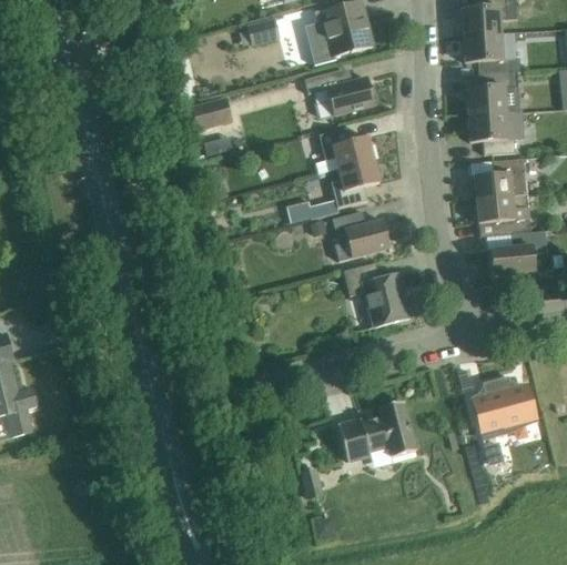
[(317,22),(304,27),(314,64),(336,59),(335,57),(373,47),(361,0),(317,11),(315,12),(317,22)]
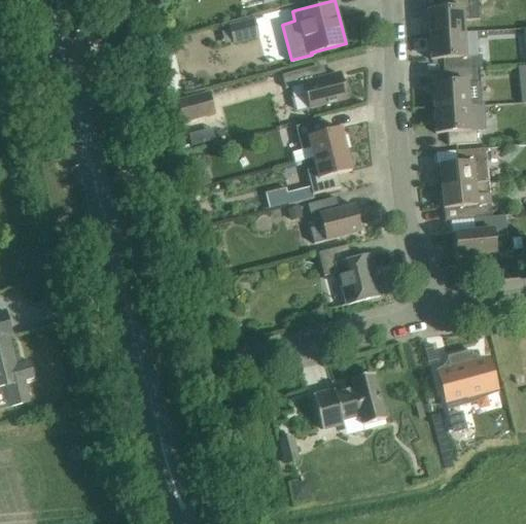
[(440,0),(441,8),(427,8),(429,33),(466,31),(465,19),(469,19),(468,0),(440,0)]
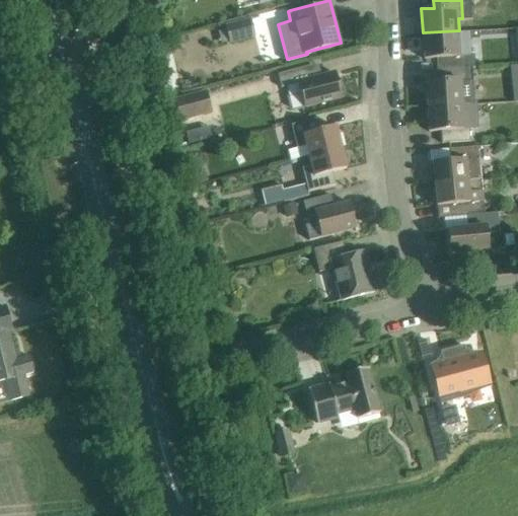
[(229,41),(255,33),(250,18),(225,24),(229,41)]
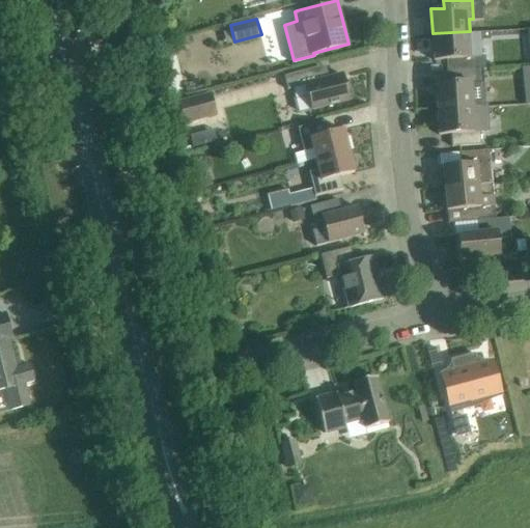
[(480,30),(470,31),(433,33),(434,58),(446,58),(447,70),(482,67),(485,67),(485,54),(481,54),(480,30)]
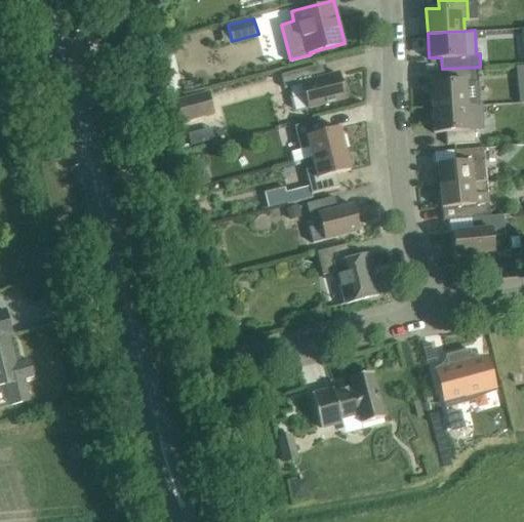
[(345,97),(338,72),(309,79),(306,67),(281,73),(284,87),(291,85),(293,92),(290,96),(293,107),(297,109),(345,97)]
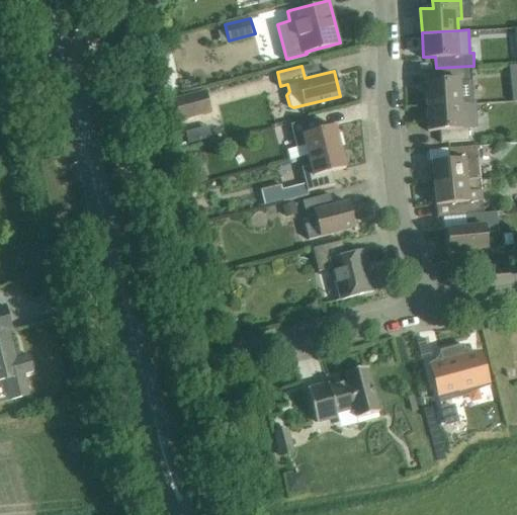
[(427,81),(428,104),(474,102),(470,66),(436,68),(436,81),(427,81)]
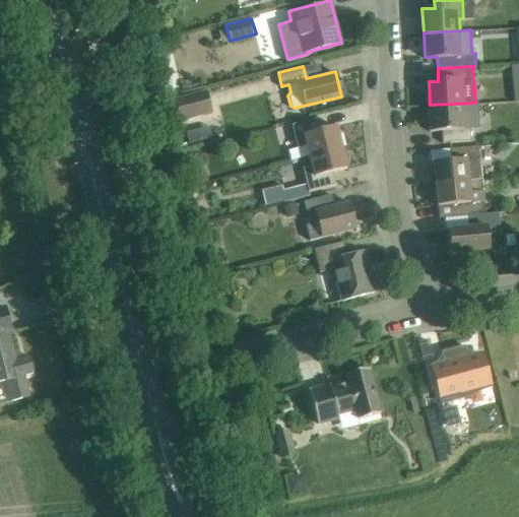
[(174,97),(180,120),(212,111),(206,88),(174,97)]
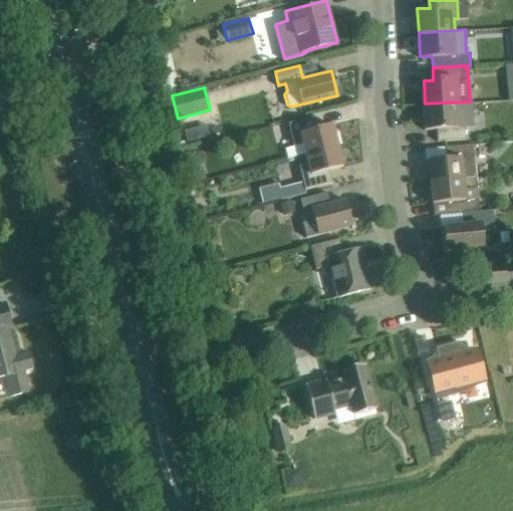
[(425,103),(426,129),(437,128),(437,139),(465,138),(465,126),(473,126),(472,101),(470,101),(425,103)]
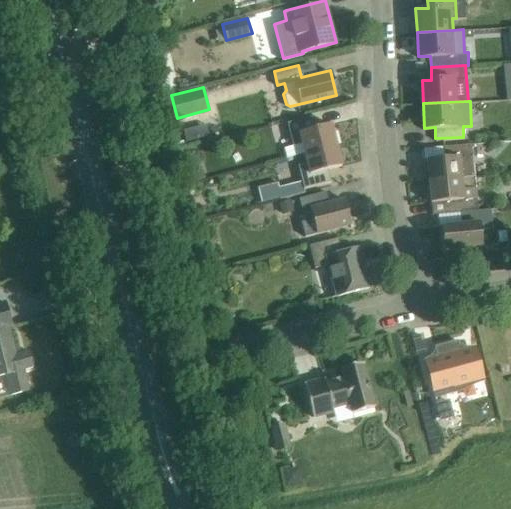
[(287,121),(293,144),(284,146),(287,156),(304,152),(336,144),(331,123),(317,126),(314,115),(287,121)]
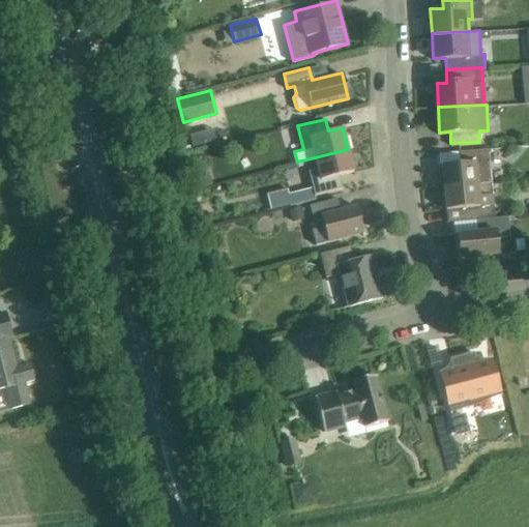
[(444,186),(491,182),(490,170),(488,147),(459,150),(460,163),(442,164),(444,186)]
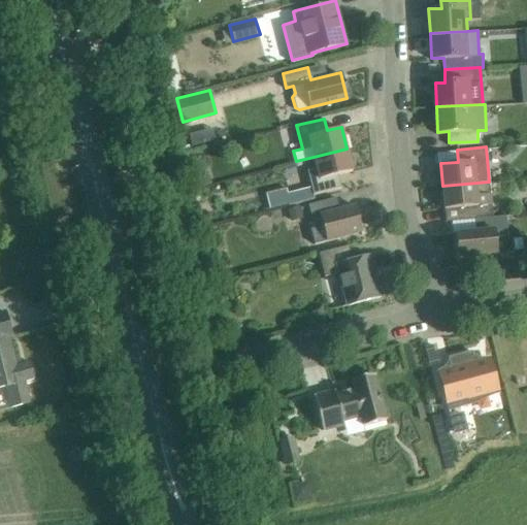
[(347,149),(314,157),(317,166),(307,169),(314,193),(341,186),(338,173),(352,170),(347,149)]
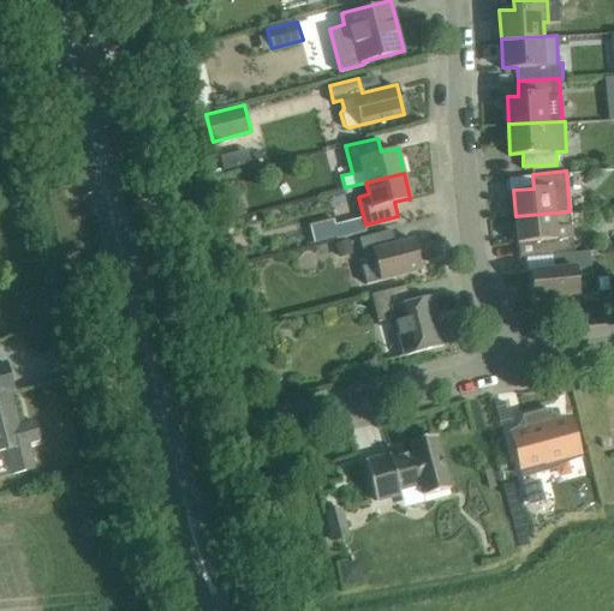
[(243,199),(227,203),(231,216),(246,213),(243,199)]
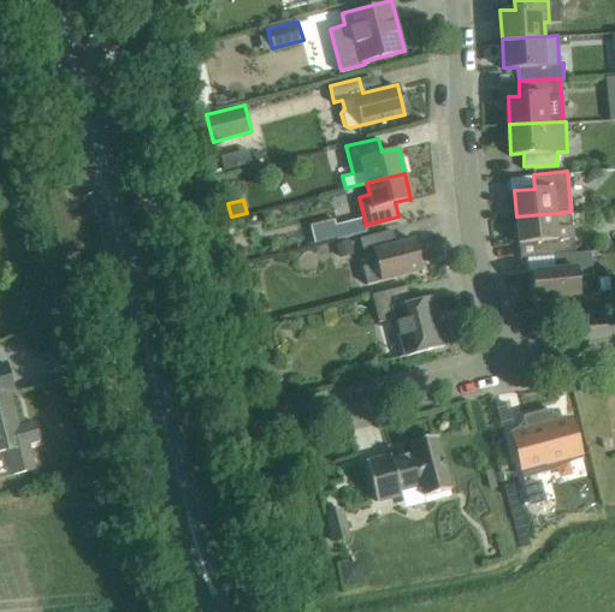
[(572,226),(571,212),(516,217),(520,256),(554,254),(574,251),(572,226)]
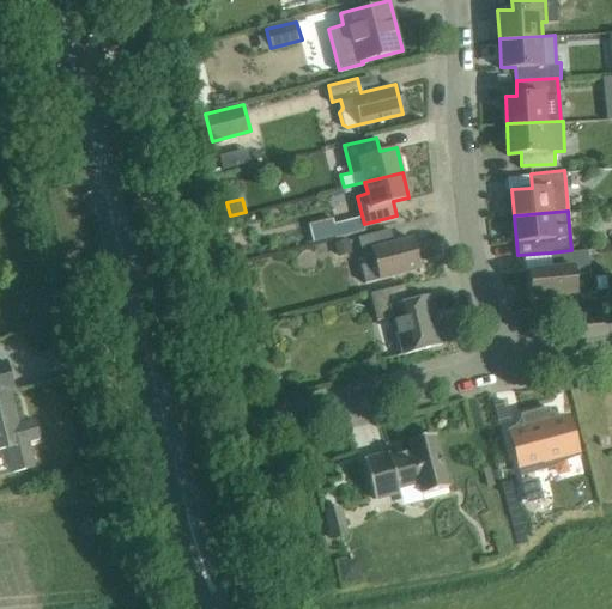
[(329,218),(306,224),(311,242),(334,236),(329,218)]
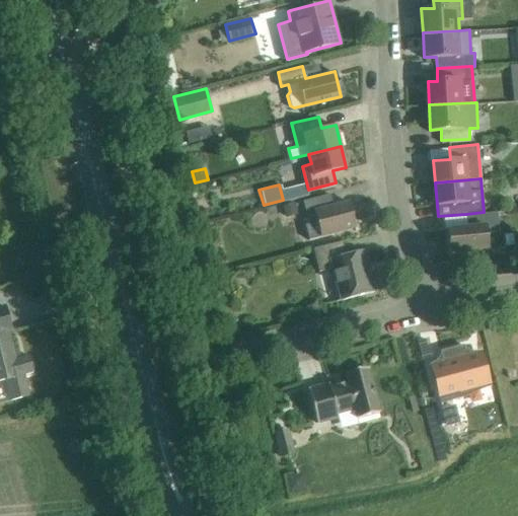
[(330,193),(303,200),(309,223),(306,224),(309,238),(321,235),(356,226),(349,201),(334,204),(330,193)]
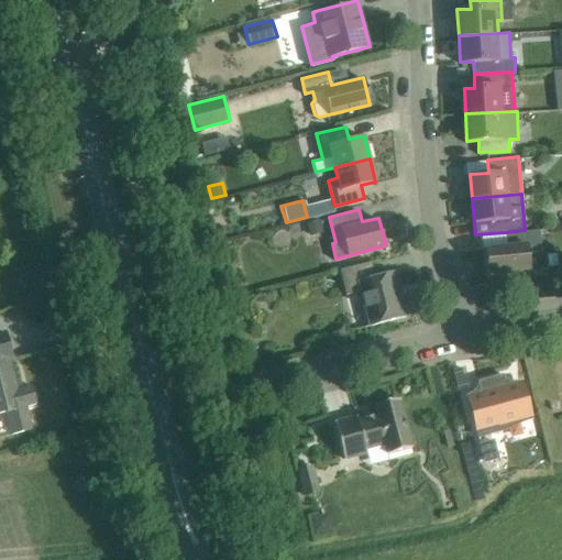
[(322,216),(309,219),(312,232),(326,229),(322,216)]
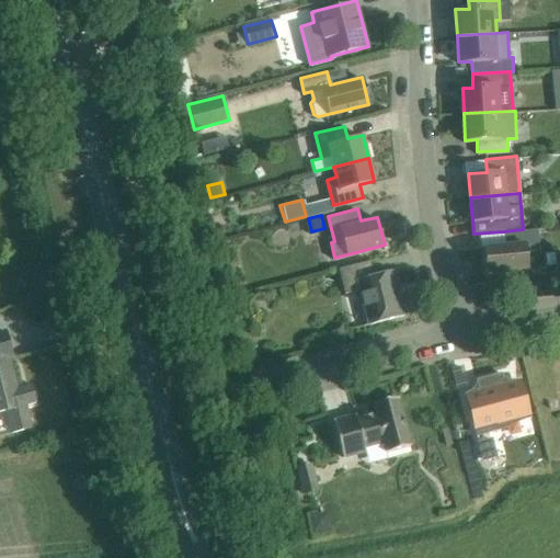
[(505,245),(484,246),(488,272),(546,266),(544,249),(539,250),(537,228),(523,229),(504,231),(505,245)]
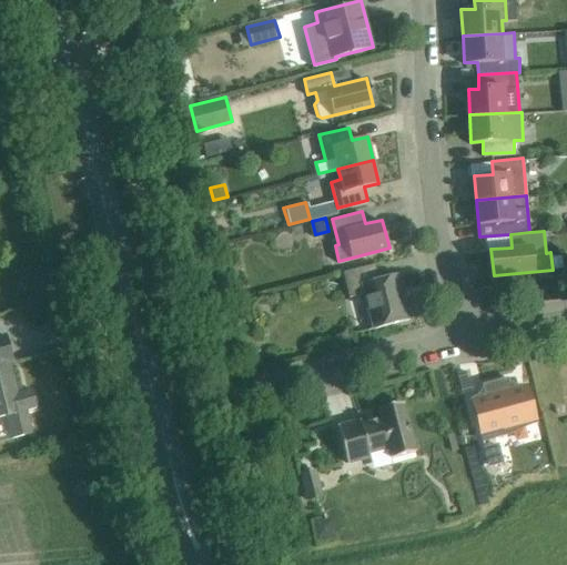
[(409,318),(398,273),(380,279),(375,262),(343,271),(350,296),(364,292),(373,328),(409,318)]
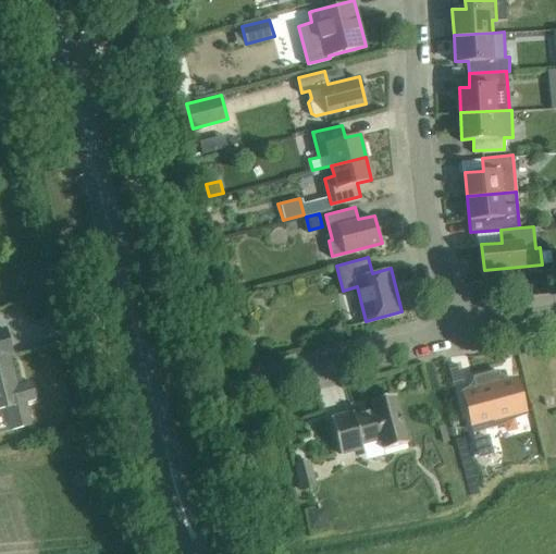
[(0,406),(8,405),(13,428),(32,422),(26,401),(36,397),(32,380),(17,383),(10,353),(12,353),(5,327),(0,328),(0,406)]
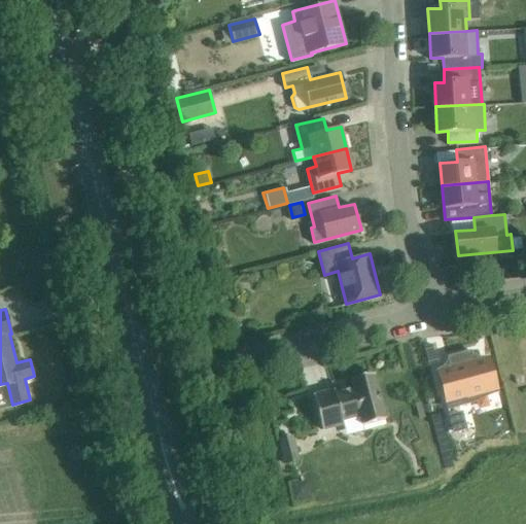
[(497,389),(488,357),(474,360),(470,349),(447,355),(450,368),(437,371),(448,407),(476,398),(475,395),(497,389)]
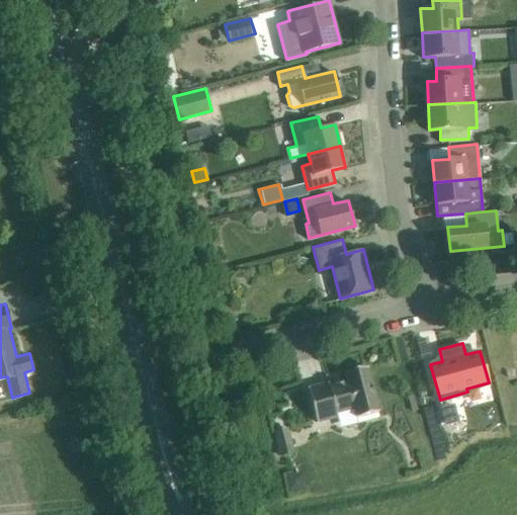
[(378,411),(366,366),(346,371),(348,381),(330,385),(329,382),(308,388),(317,420),(338,415),(337,411),(355,406),(357,416),(378,411)]
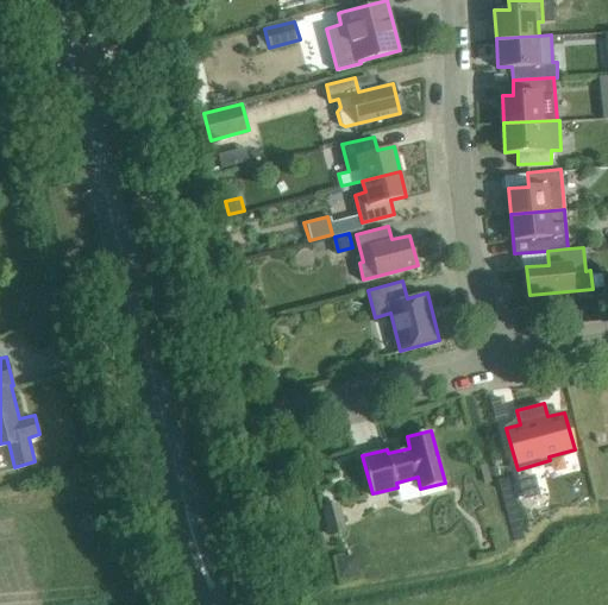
[(525,497),(538,493),(533,474),(520,478),(525,497)]
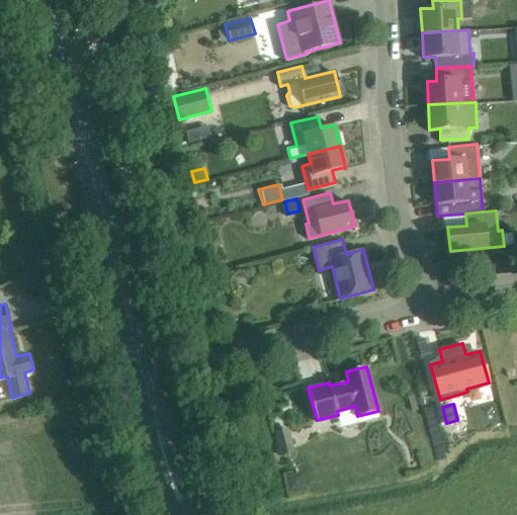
[(287,427),(275,430),(281,453),(293,450),(287,427)]
